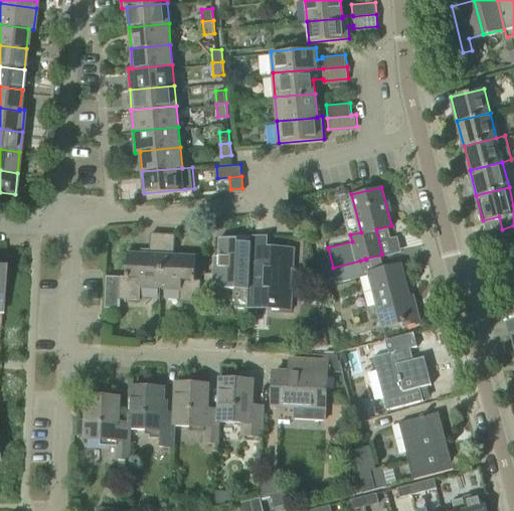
[(238,232),(237,236),(219,235),(219,254),(214,253),(212,286),(231,287),(230,298),(234,298),(233,305),(247,306),(249,240),(250,240),(250,233),(238,232)]
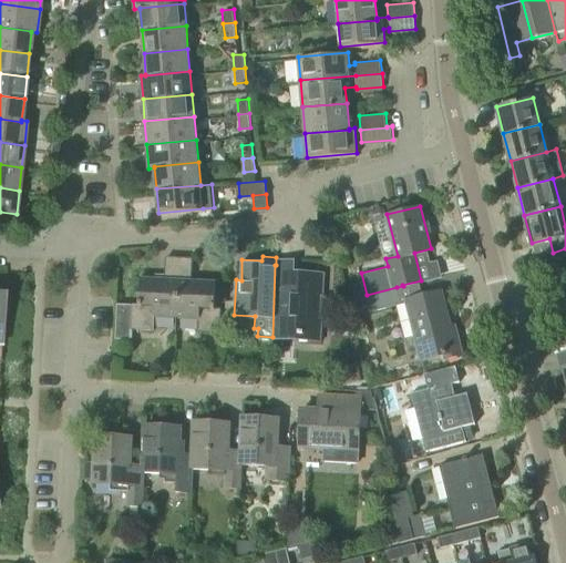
[(296,258),(276,257),(276,265),(275,265),(273,337),(322,339),(325,269),(295,268),(296,258)]
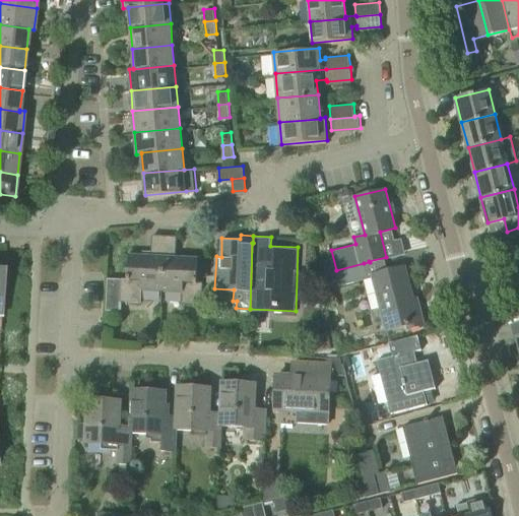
[(142,287),(159,288),(161,254),(129,252),(128,277),(108,276),(106,310),(120,310),(121,300),(141,301),(142,287)]
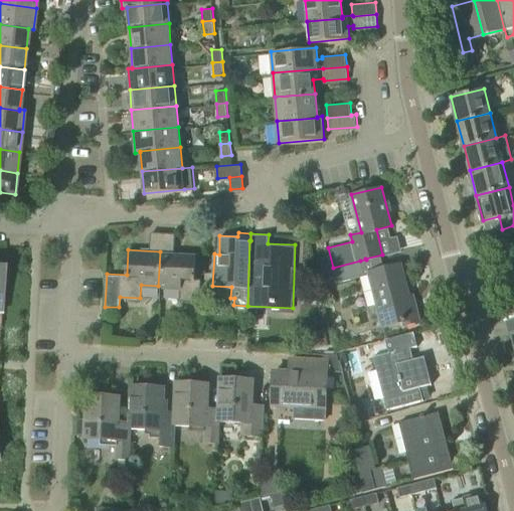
[(160,251),(158,286),(180,287),(180,300),(200,301),(201,279),(195,279),(196,253),(160,251)]
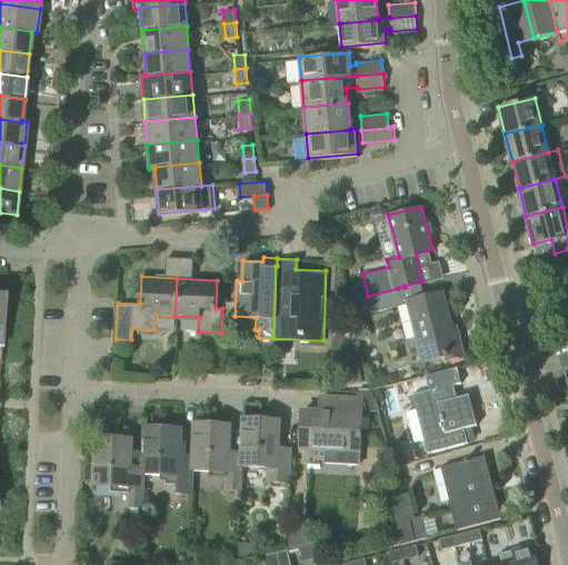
[(398,288),(368,296),(371,310),(402,304),(398,288)]
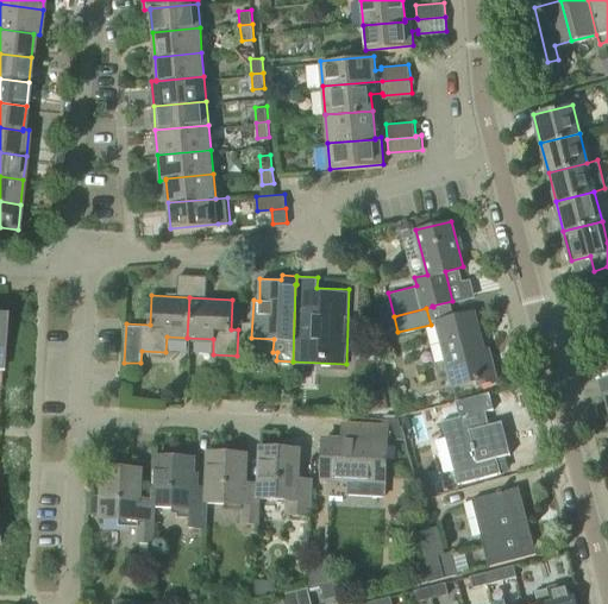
[(474,310),(437,320),(446,359),(453,384),(476,378),(477,383),(496,378),(490,354),(486,356),(474,310)]
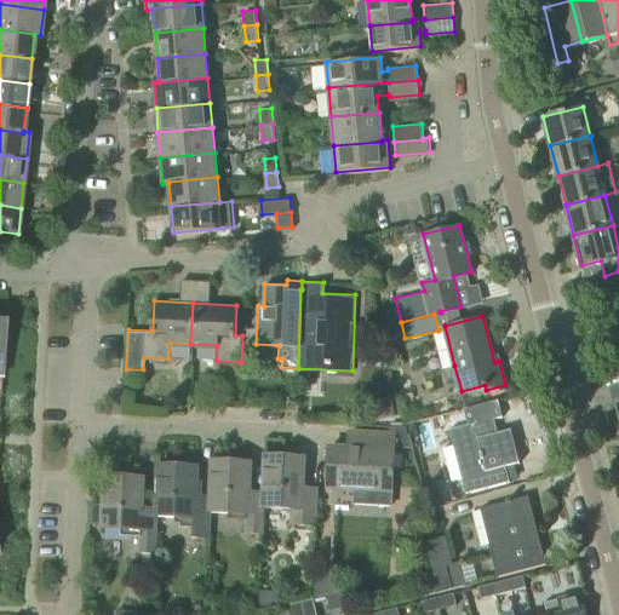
[(450,427),(454,443),(443,447),(451,478),(462,476),(466,490),(510,480),(505,464),(520,460),(511,427),(494,431),(491,417),(450,427)]
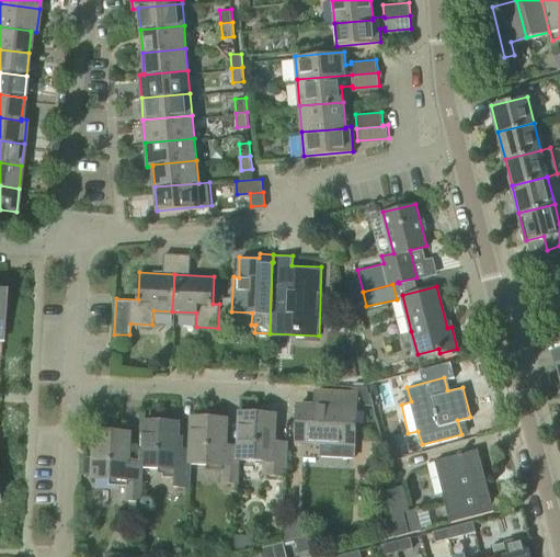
[(327,389),(327,405),(298,404),(296,439),(338,441),(338,455),(354,455),(357,404),(372,404),(368,384),(353,384),(353,391),(327,389)]
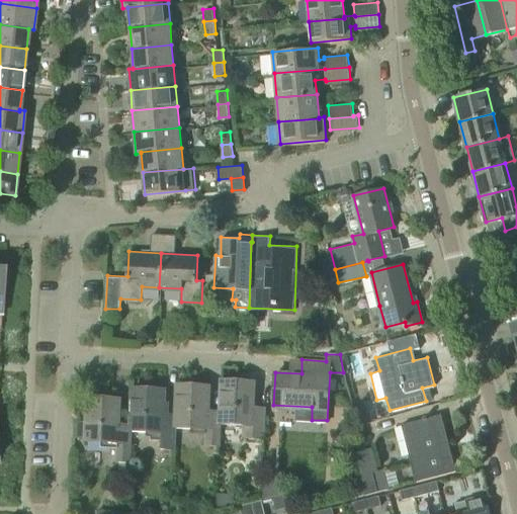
[(222,379),(221,411),(220,422),(221,422),(244,423),(243,436),(264,437),(265,407),(253,406),(254,381),(222,379)]
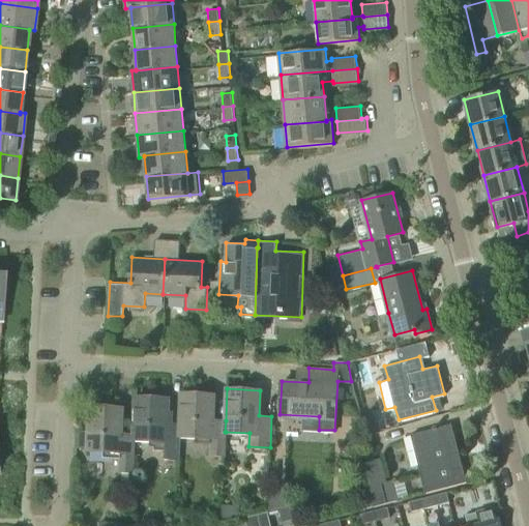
[(180,424),(179,436),(211,438),(210,455),(225,455),(226,432),(225,432),(226,420),(213,419),(214,393),(181,392),(180,424)]
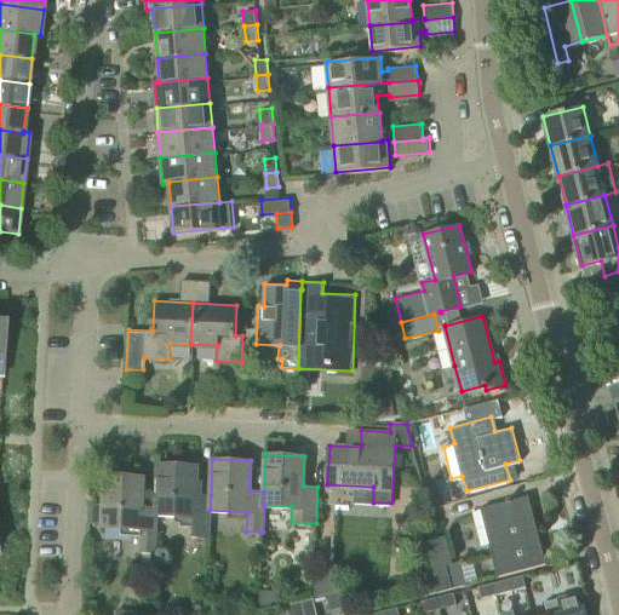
[(159,463),(156,507),(155,513),(156,513),(182,515),(181,524),(193,524),(193,535),(208,536),(210,510),(211,495),(195,494),(198,465),(159,463)]
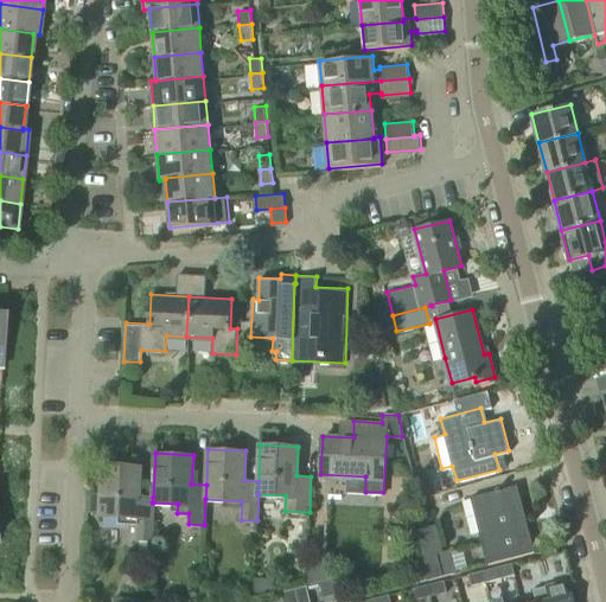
[(102,465),(101,493),(89,492),(88,511),(100,512),(100,514),(136,516),(135,538),(152,539),(153,503),(152,503),(153,497),(139,495),(140,467),(102,465)]
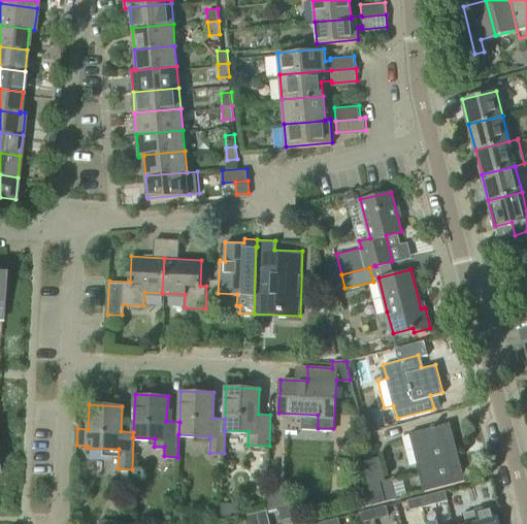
[(424,489),(465,479),(450,421),(408,431),(424,489)]
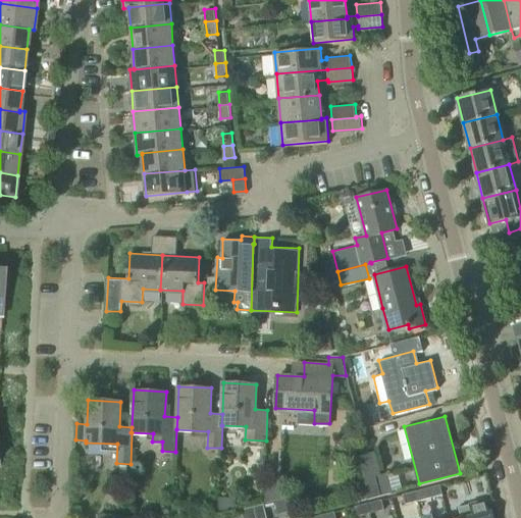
[(386,471),(380,473),(374,449),(357,454),(369,498),(392,491),(386,471)]
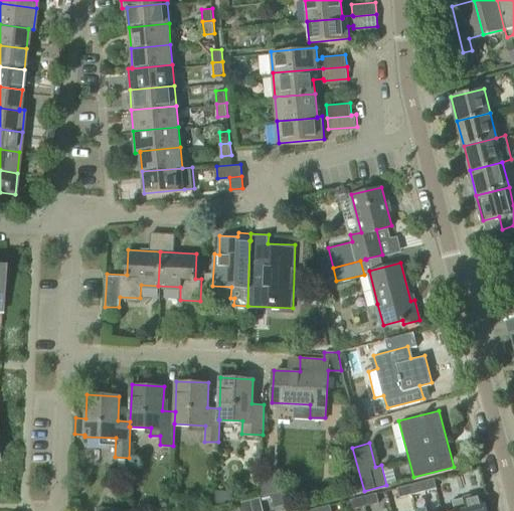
[(435,477),(410,483),(413,492),(437,486),(435,477)]
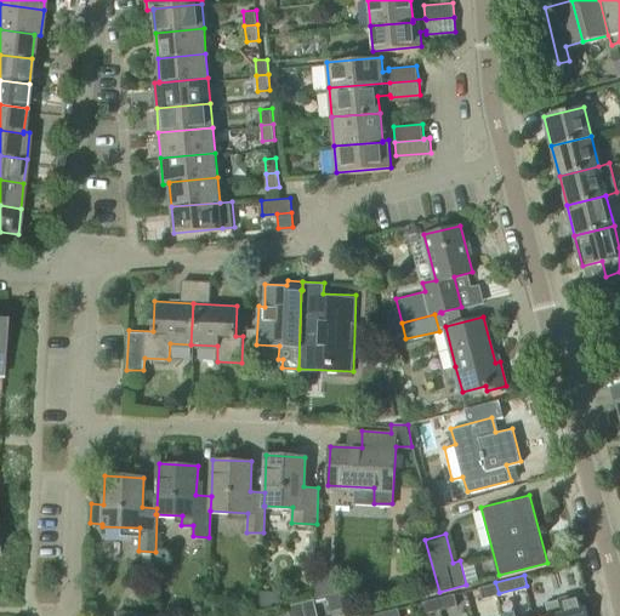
[(424,593),(438,589),(434,579),(420,582),(424,593)]
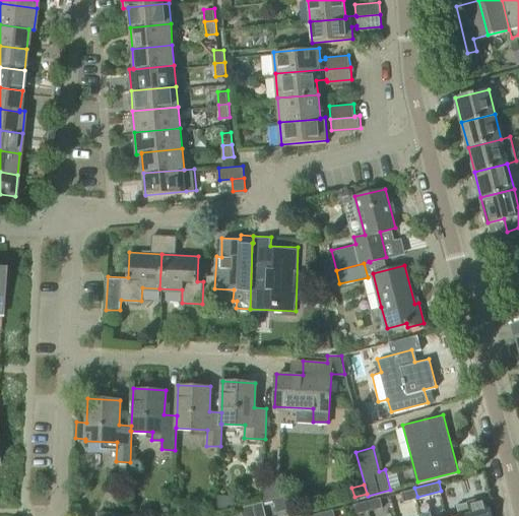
[(417,497),(414,488),(401,492),(403,501),(417,497)]
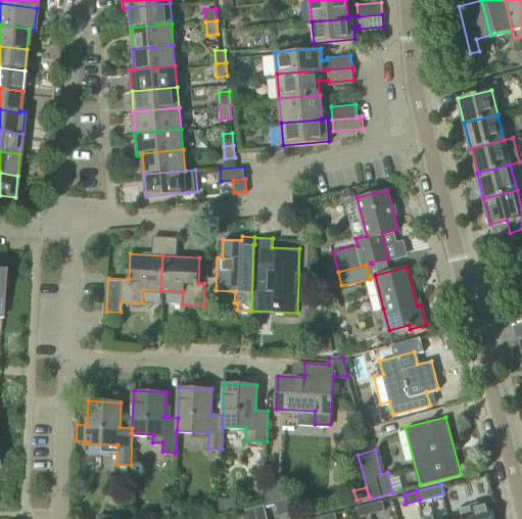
[(236,496),(220,494),(220,505),(235,506),(236,496)]
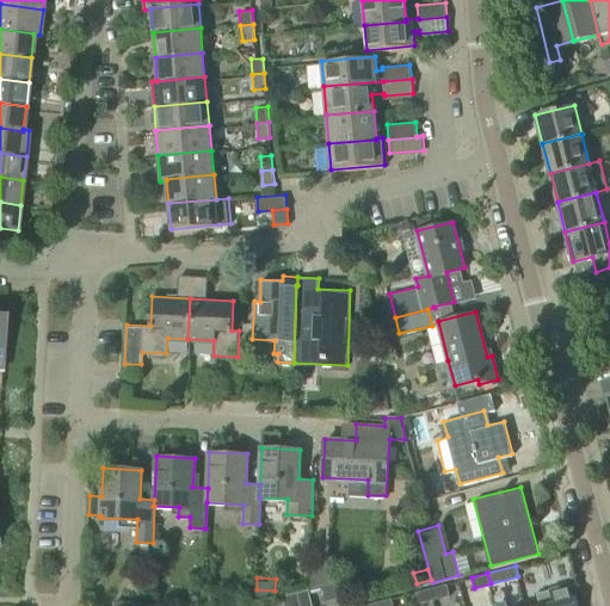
[(432,586),(435,598),(450,594),(447,582),(432,586)]
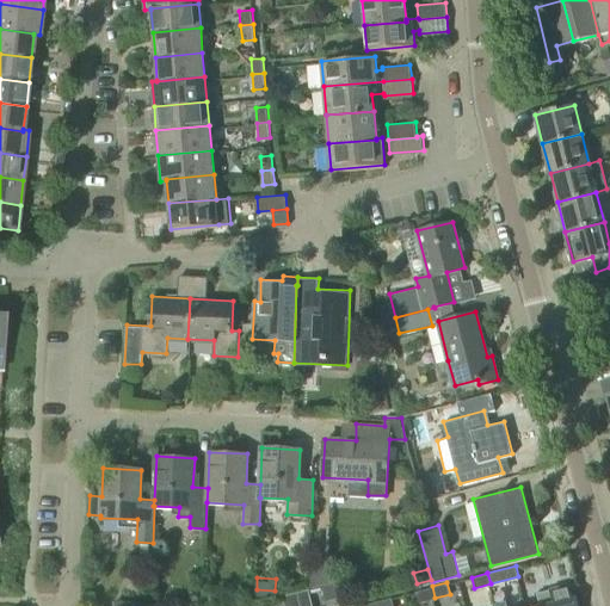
[(313,605),(308,586),(299,589),(296,589),(301,605),(313,605)]
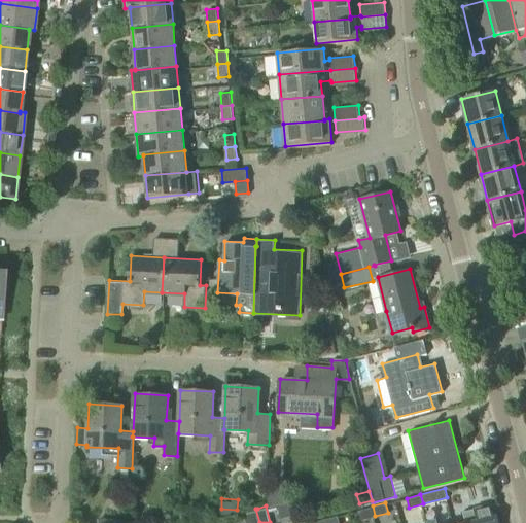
[(375,516),(373,506),(358,510),(361,520),(375,516)]
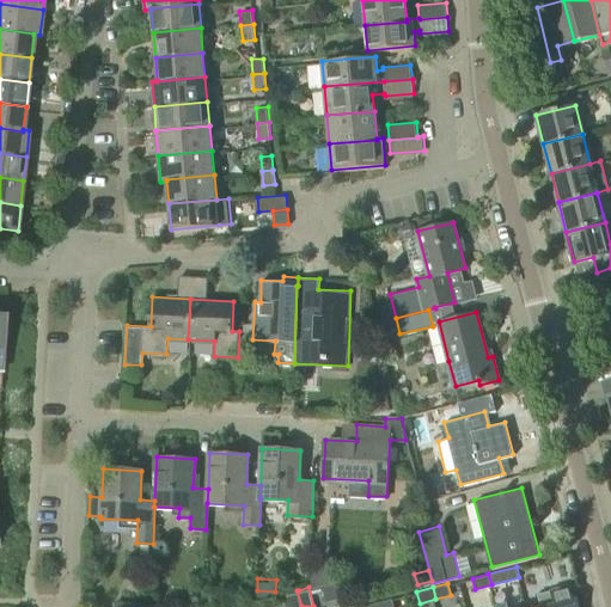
[(542,606),(541,606),(572,606),(568,588),(538,595),(542,606)]
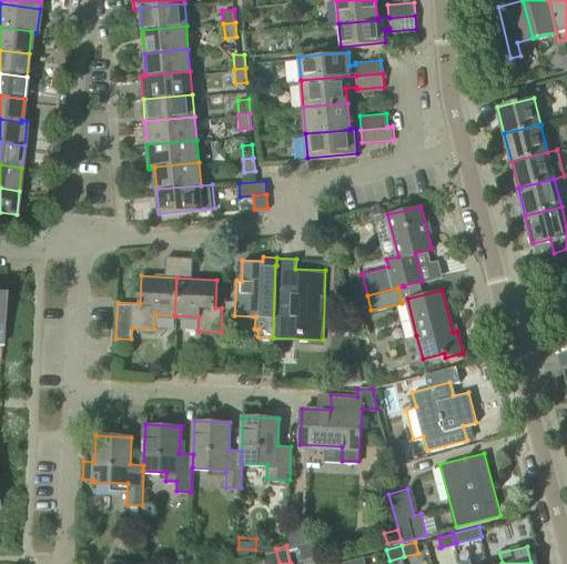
[(262,552),(265,563),(280,563),(275,549),(262,552)]
